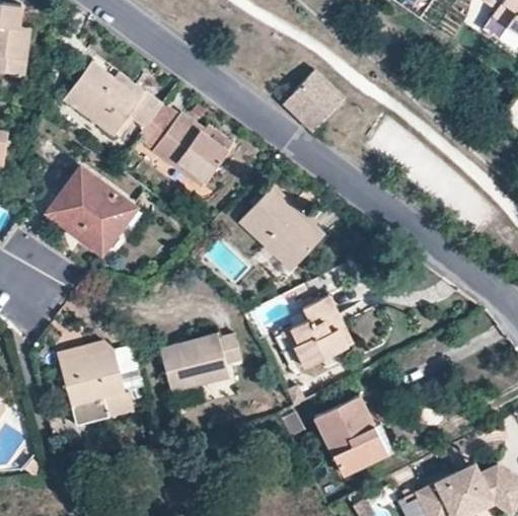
[(517,0),(485,0),(484,3),(497,12),(493,19),(517,37),(517,0)]
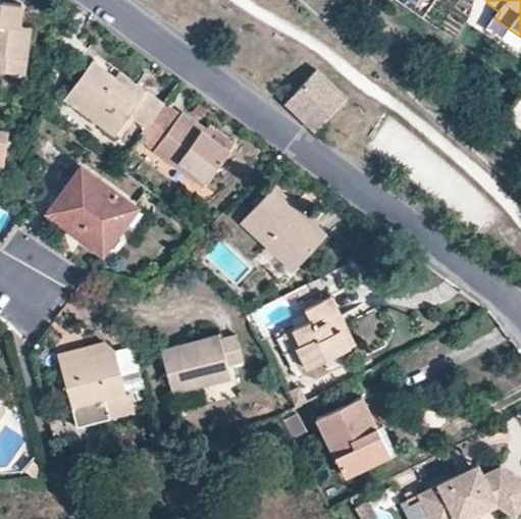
[(0,73),(20,76),(27,37),(16,35),(17,27),(19,7),(0,3),(0,73)]
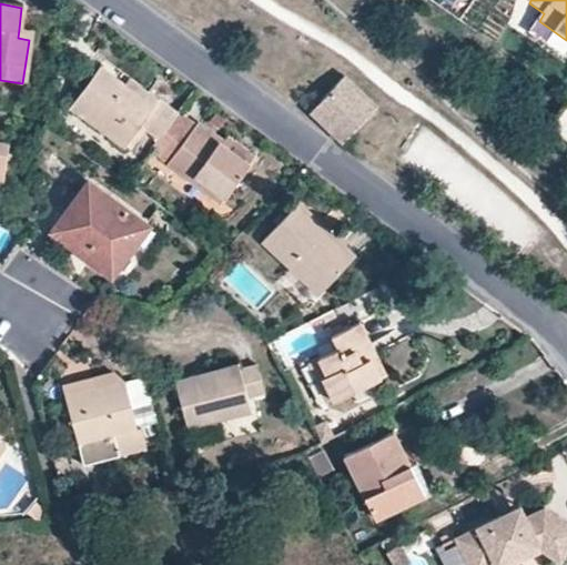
[(18,38),(29,40),(31,31),(19,29),(18,38)]
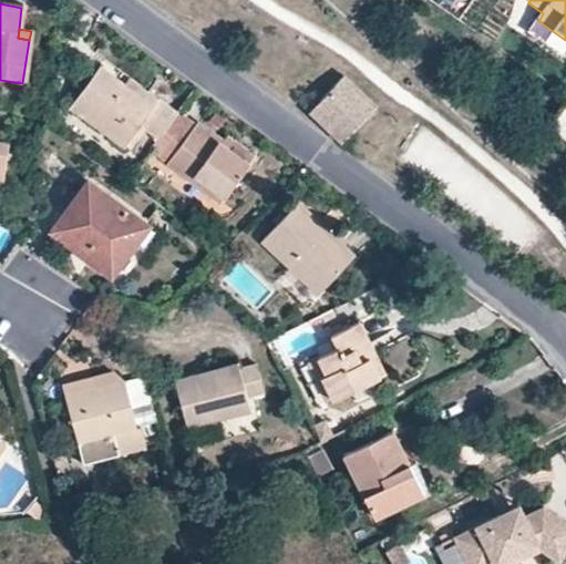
[(175,113),(158,101),(152,110),(124,89),(98,70),(71,109),(122,147),(137,127),(155,141),(175,113)]
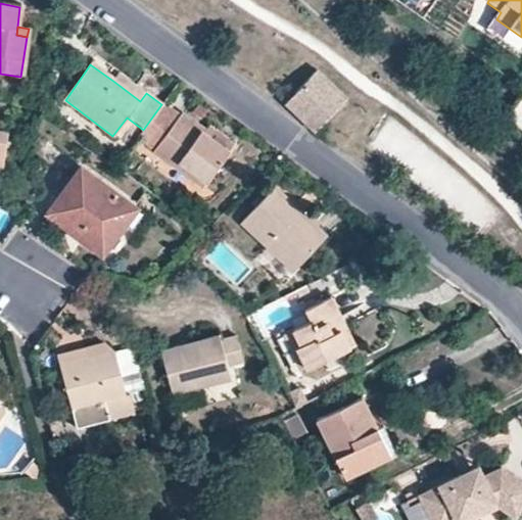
[(285,105),(314,132),(345,98),(317,72),(285,105)]
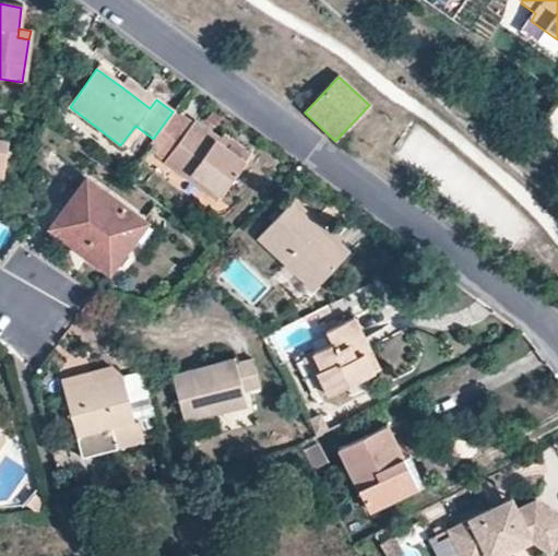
[(150,108),(156,99),(129,79),(122,87),(150,108)]
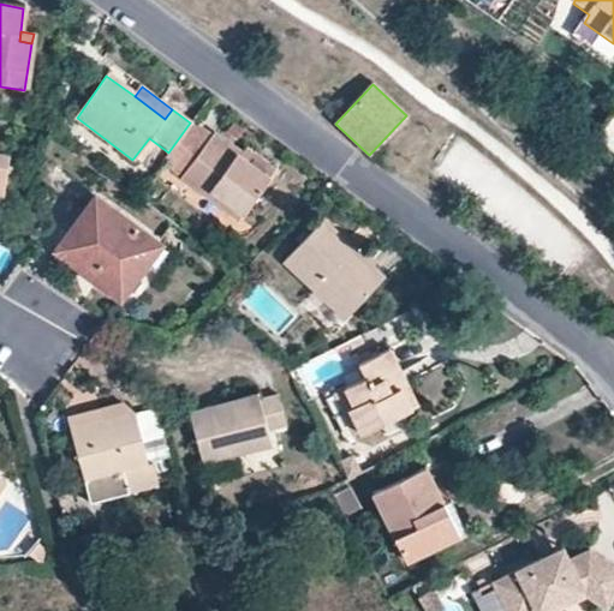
[(613,126),(613,120),(609,118),(596,137),(603,143),(613,126)]
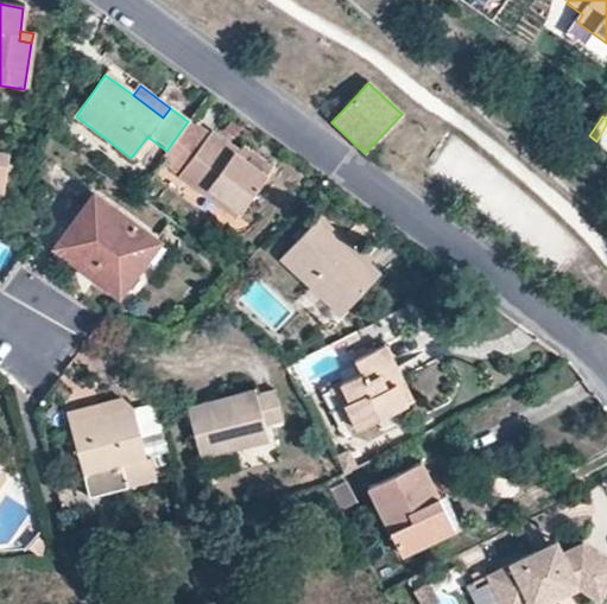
[(188,121),(166,151),(158,163),(235,220),(266,178),(236,157),(188,121)]
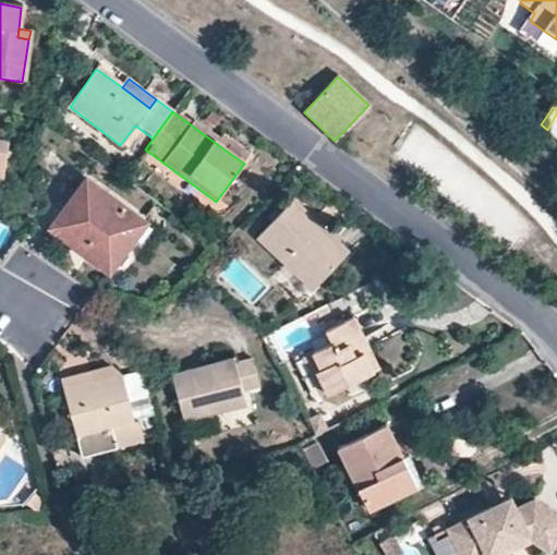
[(217,144),(244,164),(250,155),(223,135),(217,144)]
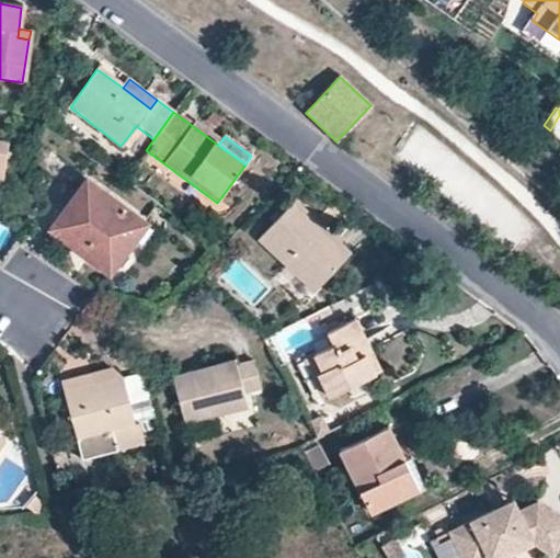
[(89,241),(80,253),(109,274),(145,224),(87,182),(55,225),(78,241),(82,236),(89,241)]
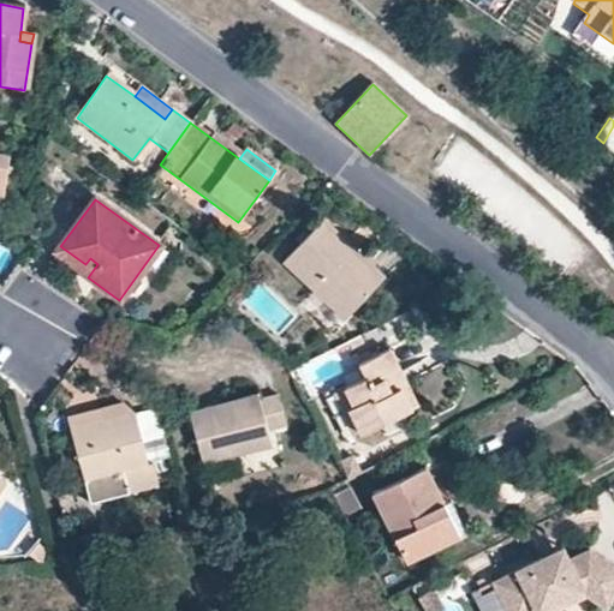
[(339,246),(345,243),(322,221),(284,263),(343,319),(385,277),(370,265),(364,270),(339,246)]
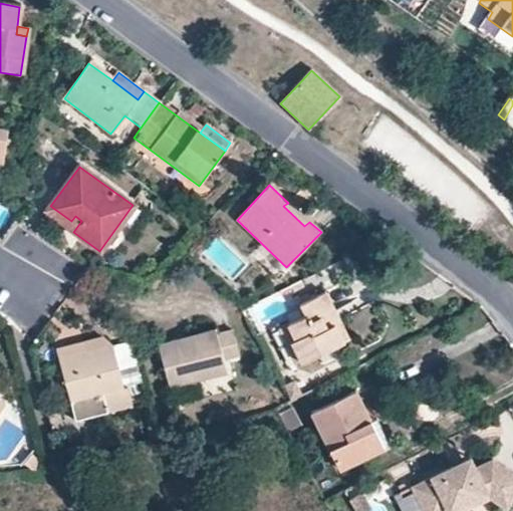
[(304,226),(309,222),(288,203),(283,206),(304,226)]
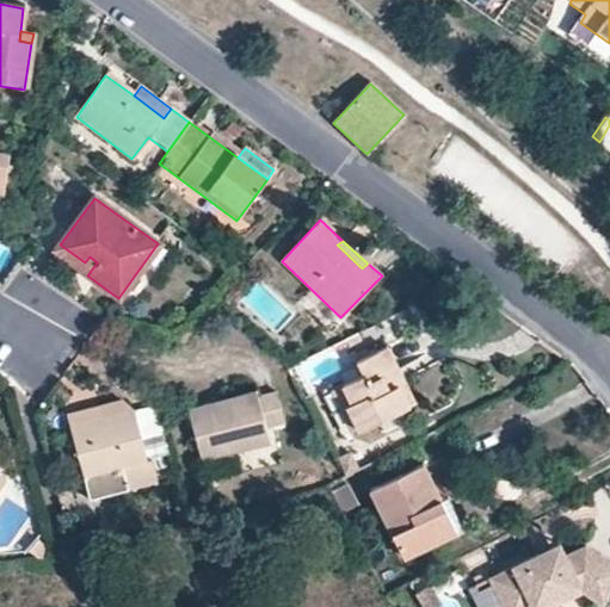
[(85,262),(60,245),(55,251),(87,276),(97,262),(90,256),(85,262)]
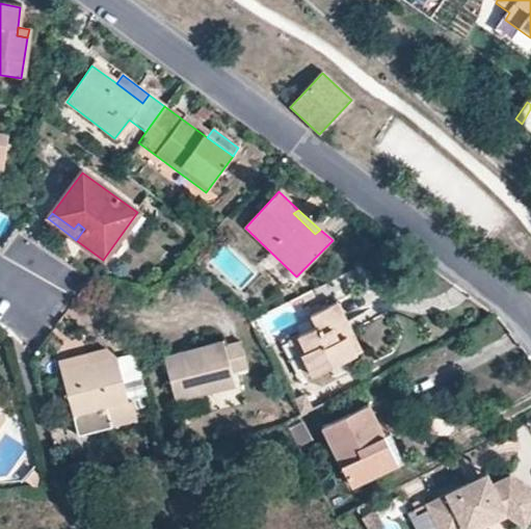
[(312,376),(360,352),(336,305),(310,318),(315,327),(296,337),(306,352),(301,355),(312,376)]
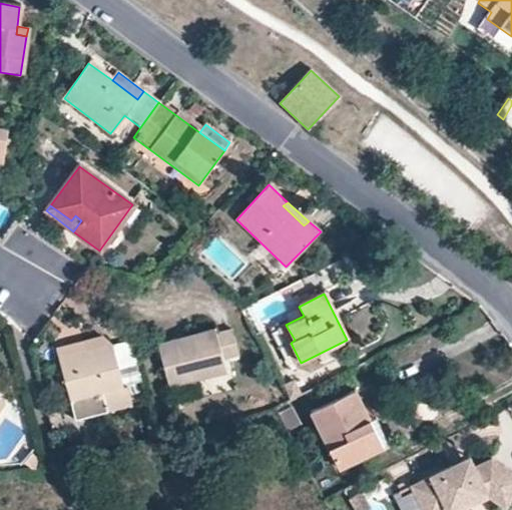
[(295,366),(301,363),(291,343),(295,340),(286,325),(277,331),(295,366)]
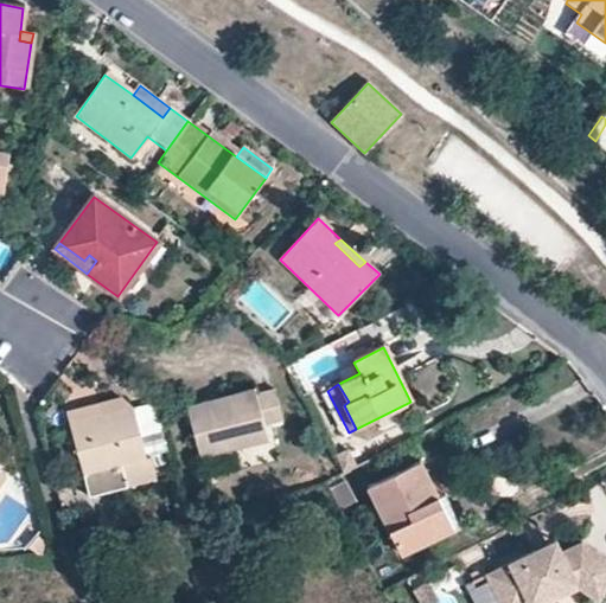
[(253,390),(211,402),(215,409),(255,397),(253,390)]
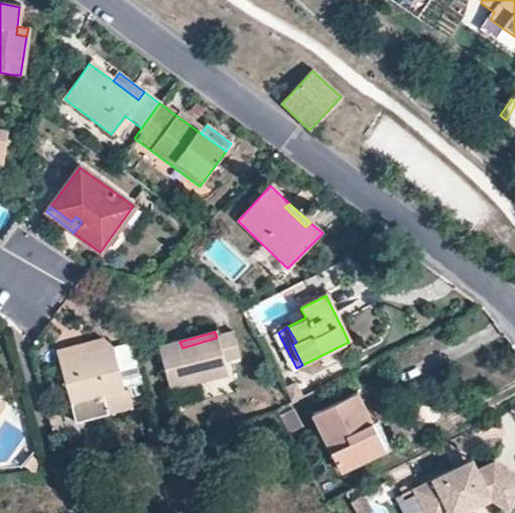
[(182,348),(179,342),(157,348),(169,391),(198,383),(227,375),(224,364),(238,359),(231,334),(217,338),(182,348)]
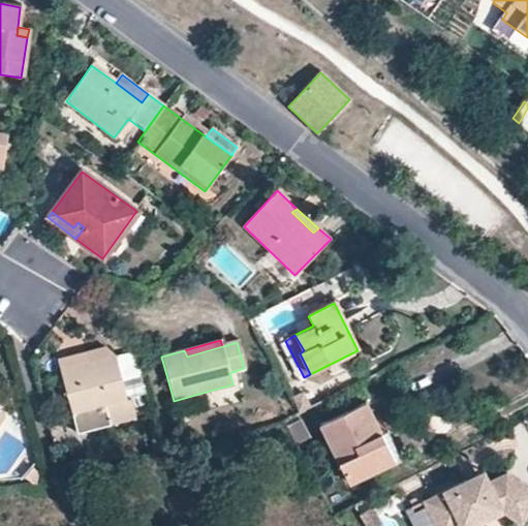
[(60,372),(114,358),(102,346),(57,359),(60,372)]
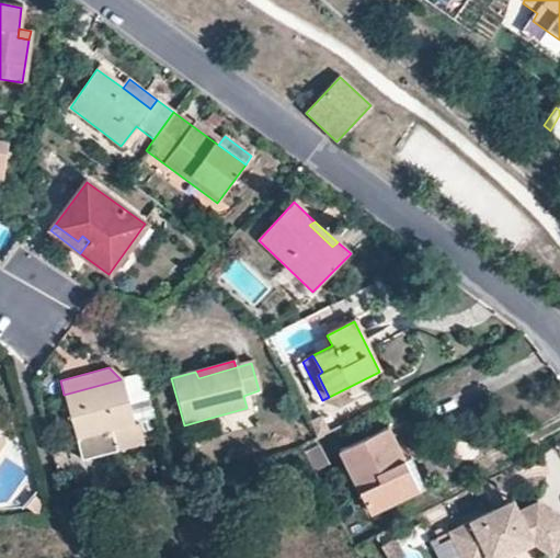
[(132,422),(121,379),(64,395),(81,458),(144,441),(138,420),(132,422)]
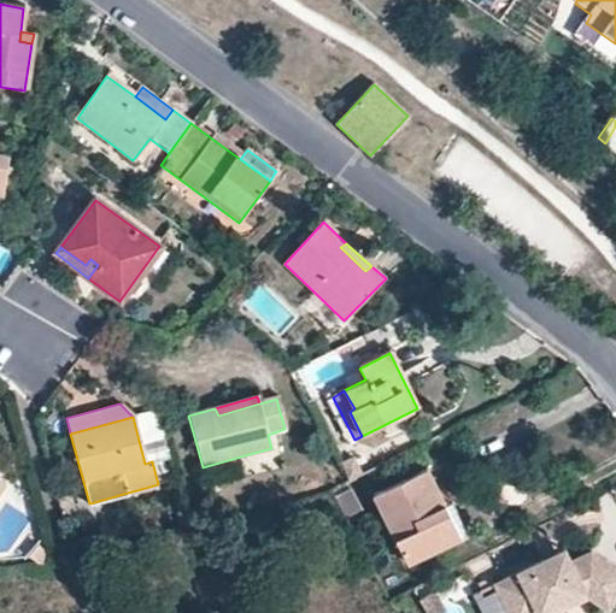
[(236,458),(203,467),(207,483),(241,476),(236,458)]
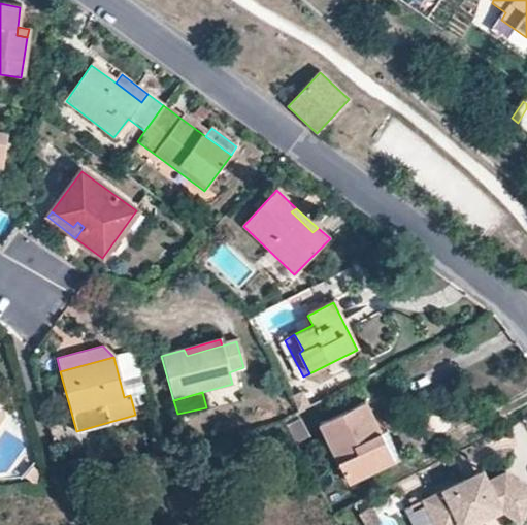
[(434,437),(451,430),(438,402),(421,409),(434,437)]
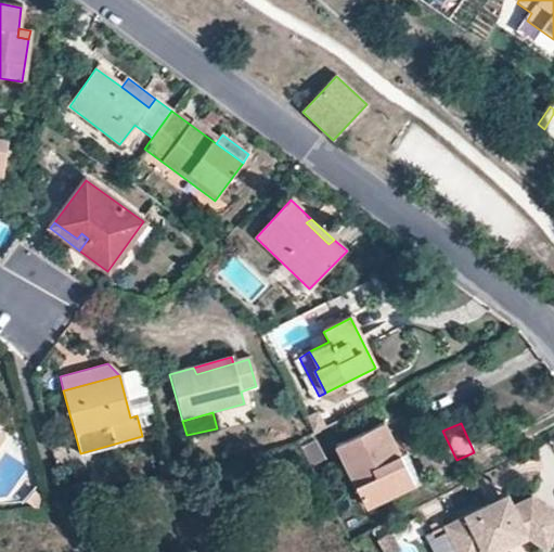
[(365,510),(409,488),(393,458),(397,456),(381,425),(335,447),(365,510)]
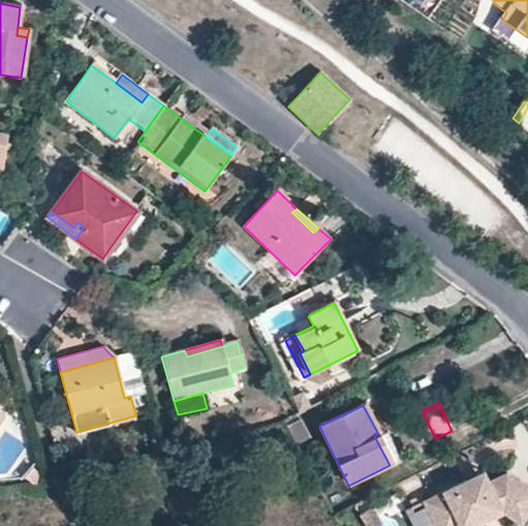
[(384,431),(378,434),(374,436),(390,465),(399,460),(384,431)]
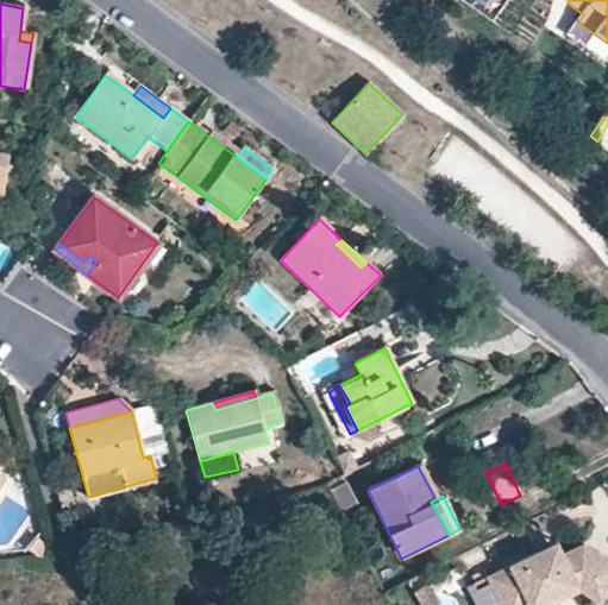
[(27,552),(36,558),(45,556),(43,546),(36,540),(27,552)]
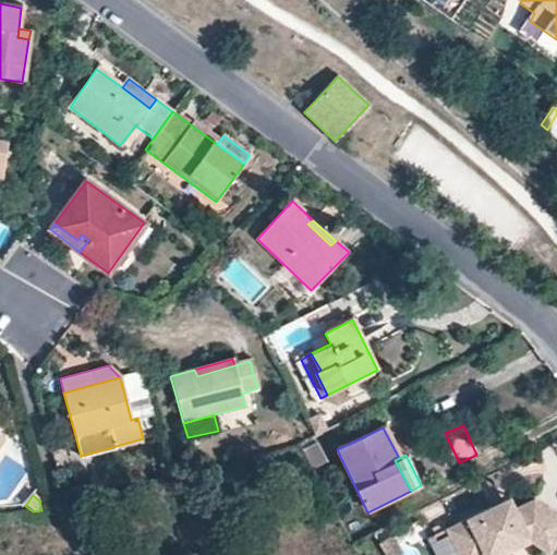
[(512,513),(507,502),(488,511),(492,517),(499,514),(501,518),(512,513)]
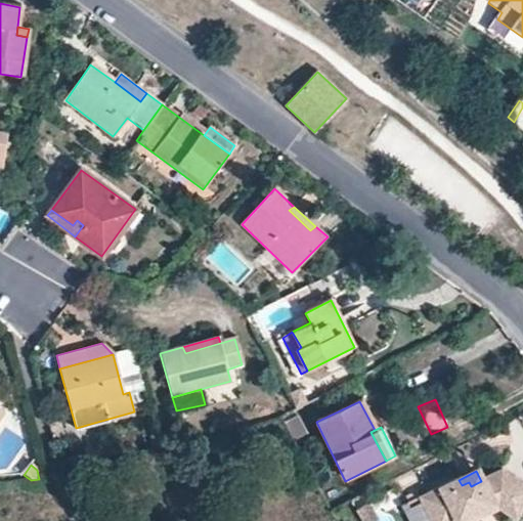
[(481,481),(471,486),(469,482),(462,485),(459,480),(417,502),(426,520),(480,520),(476,511),(485,507),(489,516),(497,512),(509,520),(515,520),(522,506),(522,486),(497,473),(481,481)]
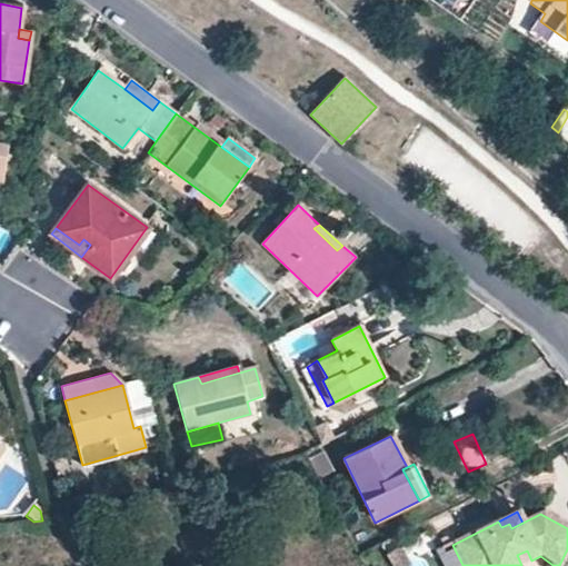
All buildings are outlined.
